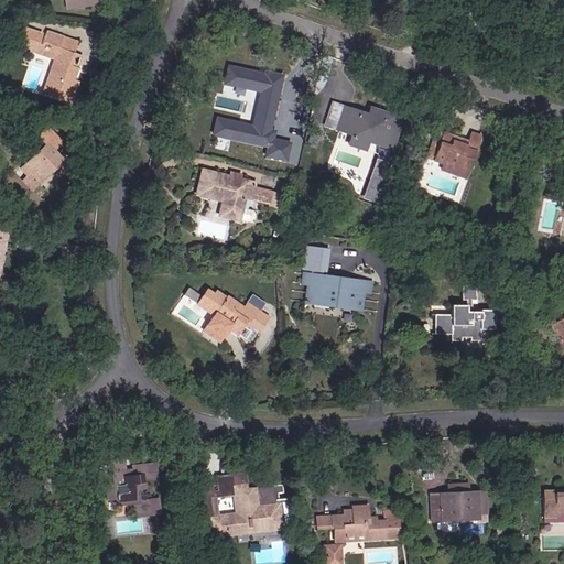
[(82,79),(74,77),(79,64),(73,62),(76,51),(64,46),(67,36),(50,30),(45,44),(62,51),(58,57),(45,94),(72,102),(82,79)]
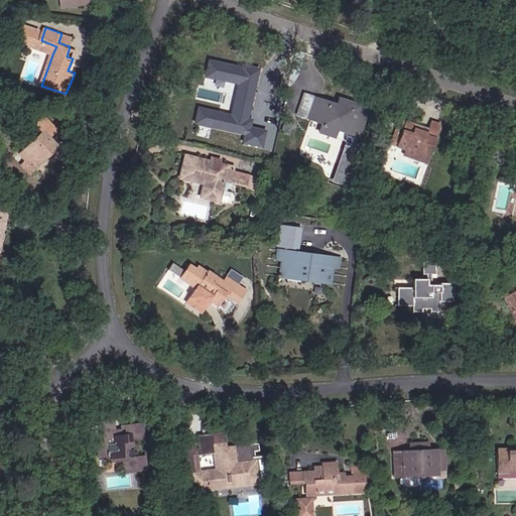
[(58,42),(70,46),(73,37),(61,33),(58,42)]
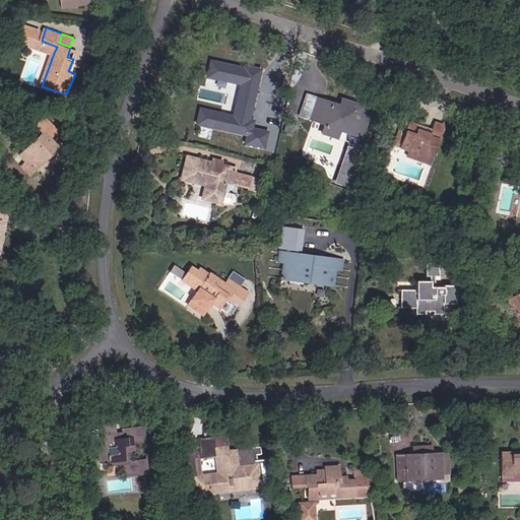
[(39,47),(54,53),(57,47),(42,41),(39,47)]
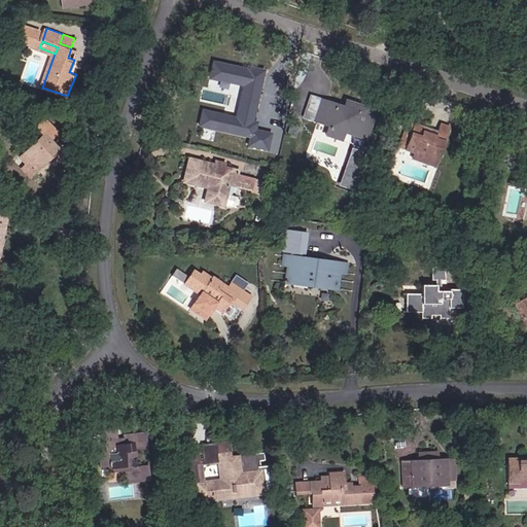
[(68,58),(74,60),(77,49),(71,47),(68,58)]
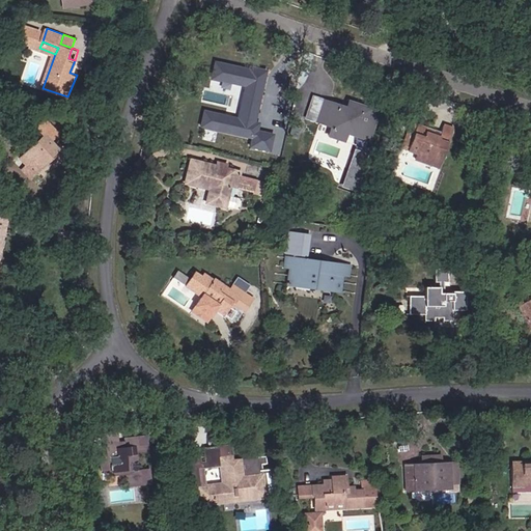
[(240,96),(243,101),(266,78),(261,74),(240,96)]
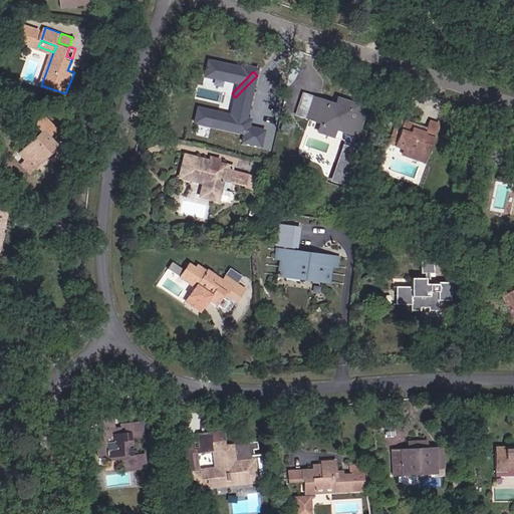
[(229,103),(242,116),(270,88),(257,75),(235,97),(229,103)]
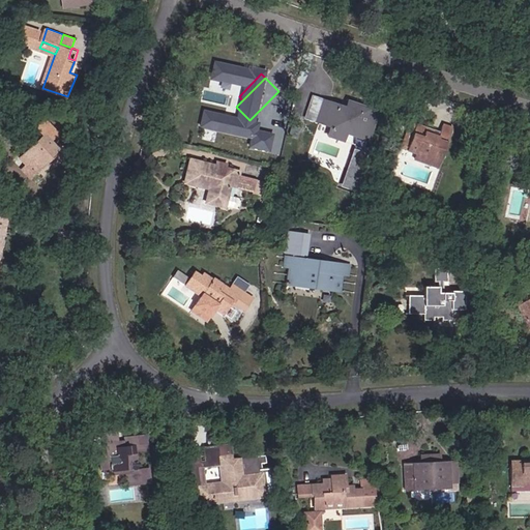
[(319,131),(327,135),(329,127),(322,125),(328,102),(319,99),(312,121),(320,125),(319,131)]
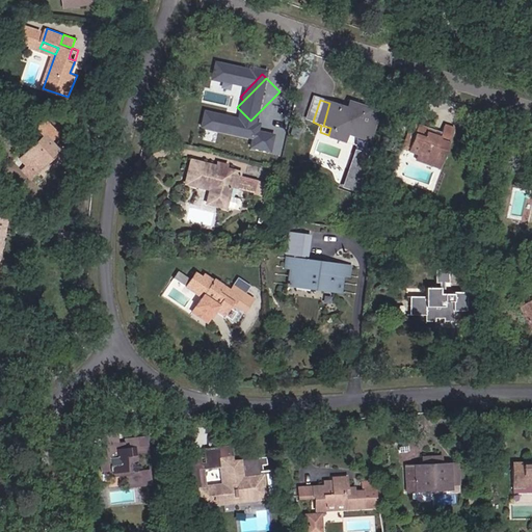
[(346,108),(356,111),(358,104),(349,101),(346,108)]
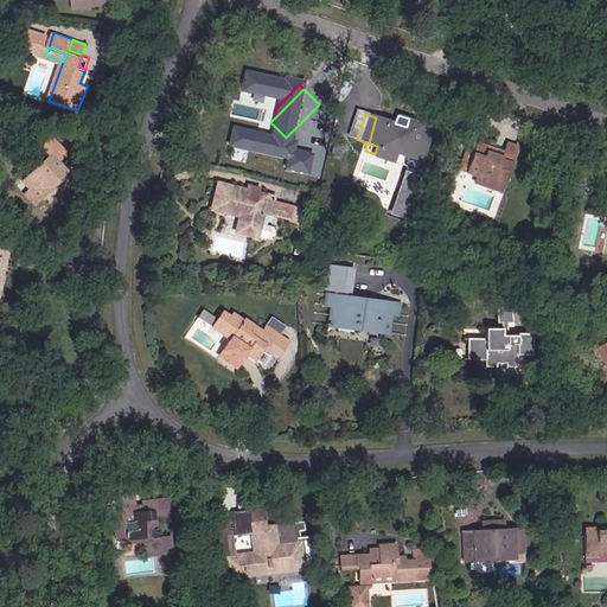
[(394,152),(420,159),(430,125),(409,119),(407,127),(395,123),(376,117),(369,144),(377,146),(375,154),(390,159),(394,152)]
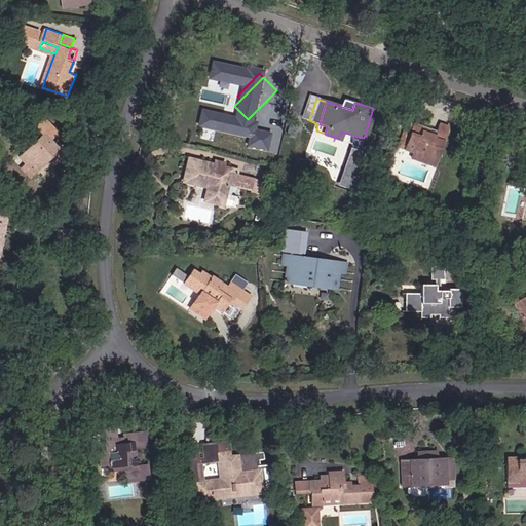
[(47,158),(54,151),(46,142),(52,137),(47,132),(47,129),(39,122),(34,127),(40,135),(15,158),(31,175),(39,166),(36,162),(44,155),(47,158)]
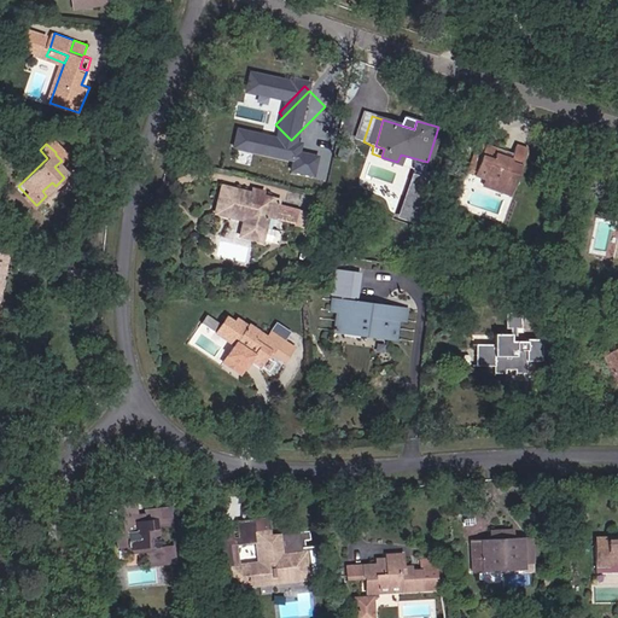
[(516,200),(524,153),(511,150),(509,158),(470,151),(465,184),(488,187),(501,190),(501,197),(501,198),(516,200)]
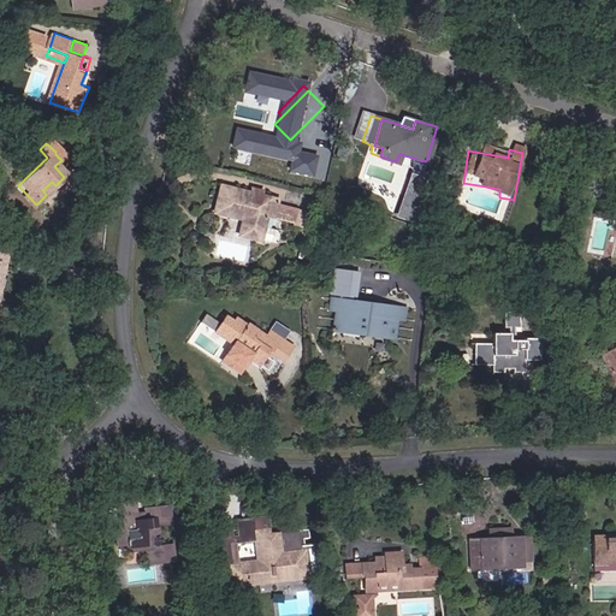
[(42,190),(46,195),(55,185),(52,182),(42,190)]
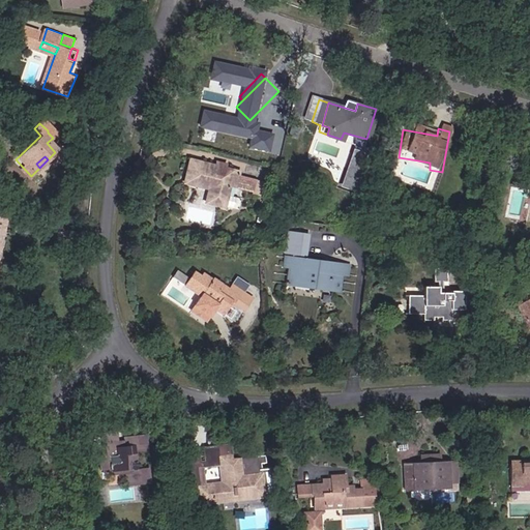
[(229,183),(236,184),(239,170),(189,158),(184,180),(207,185),(204,200),(224,204),(229,183)]
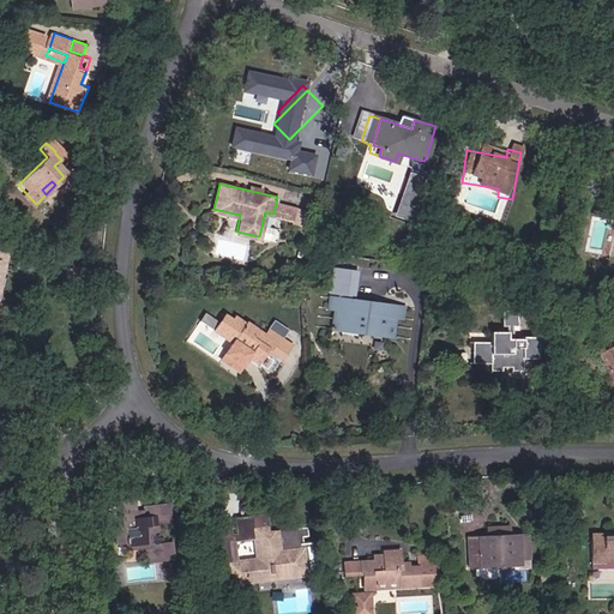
[(31,209),(36,204),(18,185),(12,190),(31,209)]
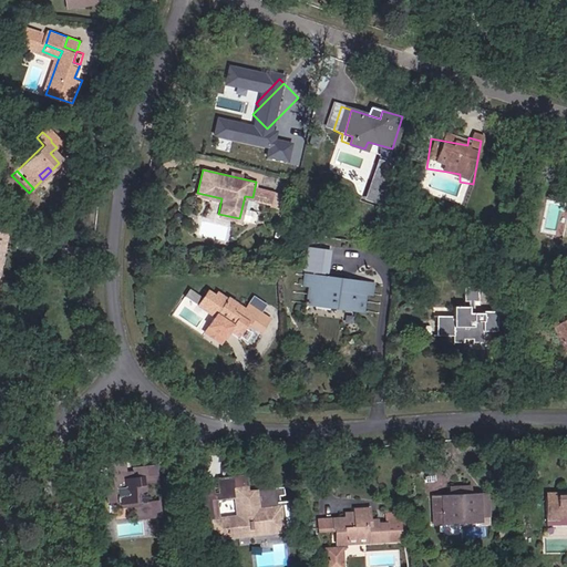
[(0,289),(11,234),(0,230),(0,289)]
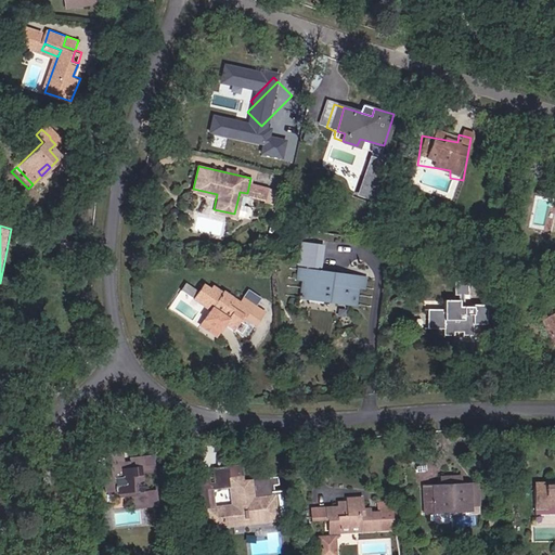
[(302,243),(301,260),(309,260),(310,243),(302,243)]
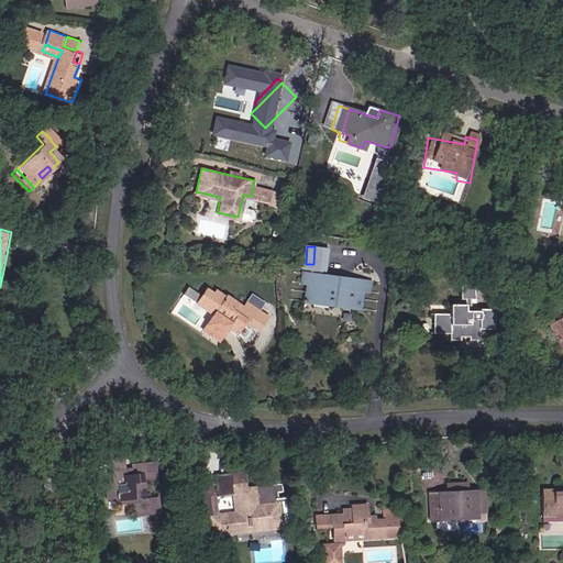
[(329,295),(313,294),(316,267),(308,266),(306,299),(328,301),(329,295)]
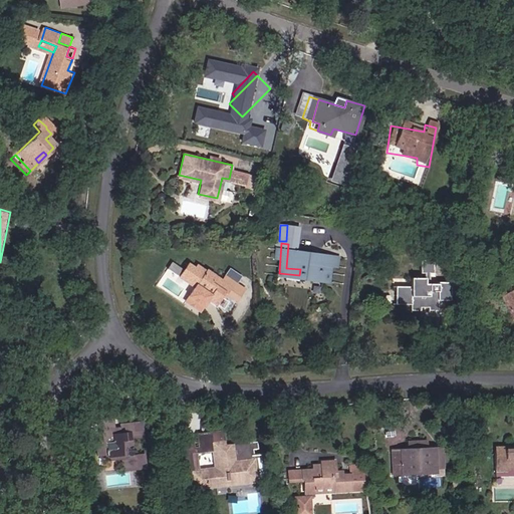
[(325,261),(329,261),(330,248),(288,244),(286,268),(300,269),(299,275),(324,278),(325,261)]
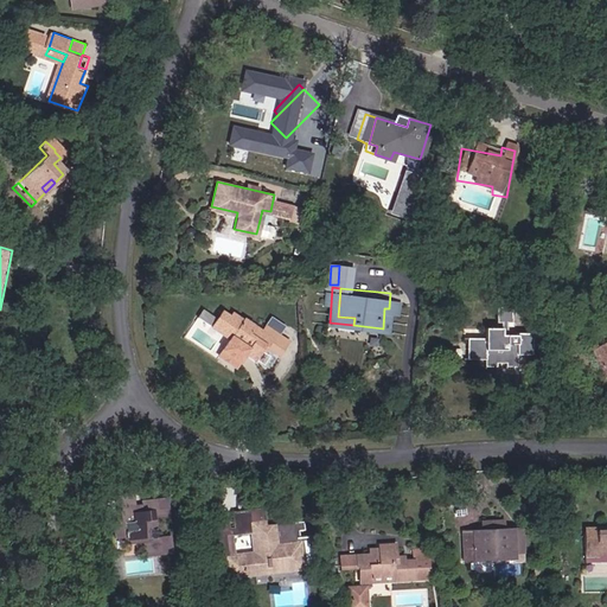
[(383,328),(394,328),(397,294),(390,293),(389,308),(384,308),(383,328)]
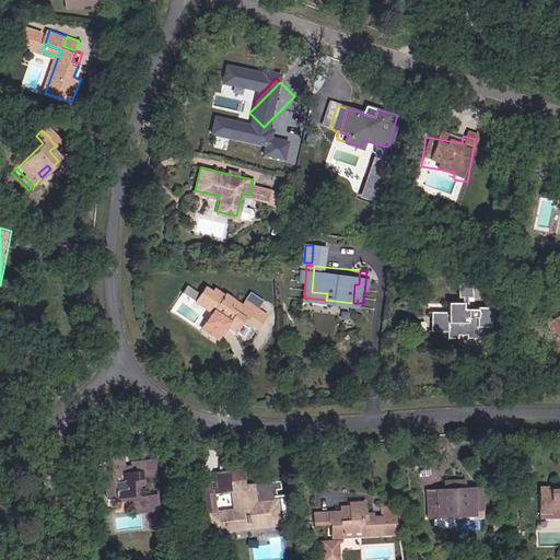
[(475,328),(491,328),(491,307),(471,306),(471,294),(477,294),(477,282),(463,282),(462,293),(467,294),(466,301),(450,300),(450,307),(439,308),(438,330),(447,331),(447,339),(458,339),(459,331),(467,331),(467,340),(474,340),(475,328)]
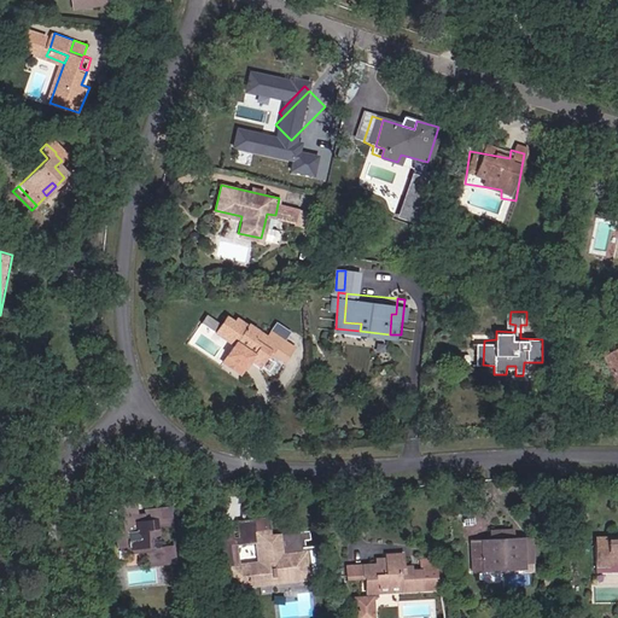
[(205,314),(202,324),(214,328),(217,320),(205,314)]
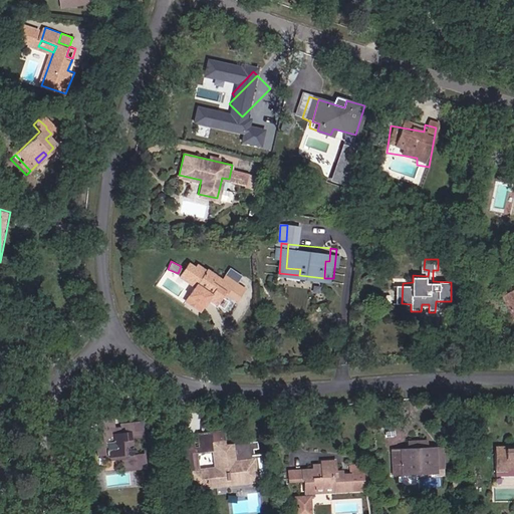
[(228,290),(236,279),(226,272),(223,276),(220,275),(210,268),(208,271),(198,264),(196,266),(189,262),(179,277),(191,284),(182,298),(184,302),(190,305),(196,303),(202,292),(216,300),(224,289),(228,290)]
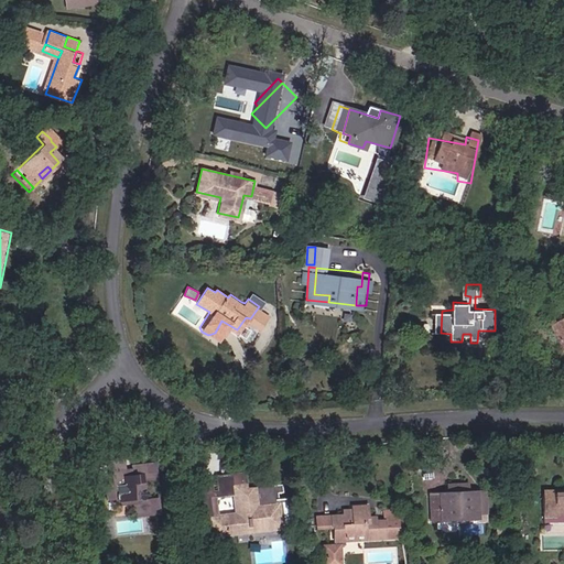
[(250,318),(259,325),(268,311),(259,306),(250,318)]
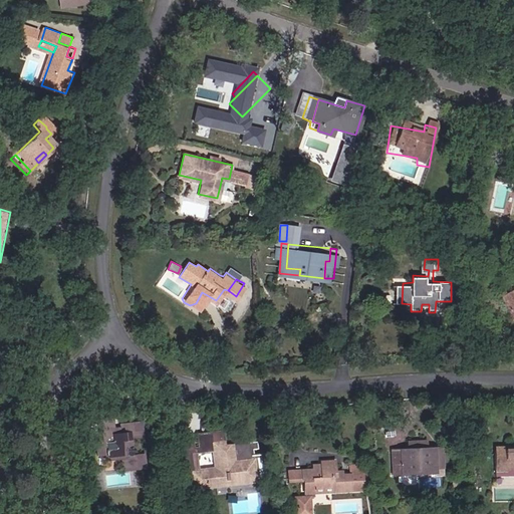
[(513,289),(502,296),(512,314),(513,312),(513,289)]
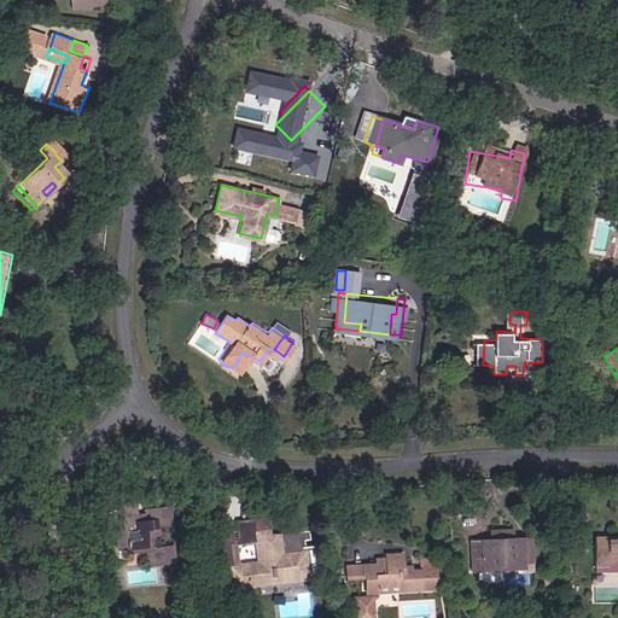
[(167,546),(164,528),(181,525),(179,513),(167,516),(164,507),(152,508),(155,517),(146,519),(144,503),(126,507),(128,522),(130,522),(133,532),(114,536),(115,546),(134,543),(135,551),(151,549),(153,564),(173,561),(172,546),(167,546)]
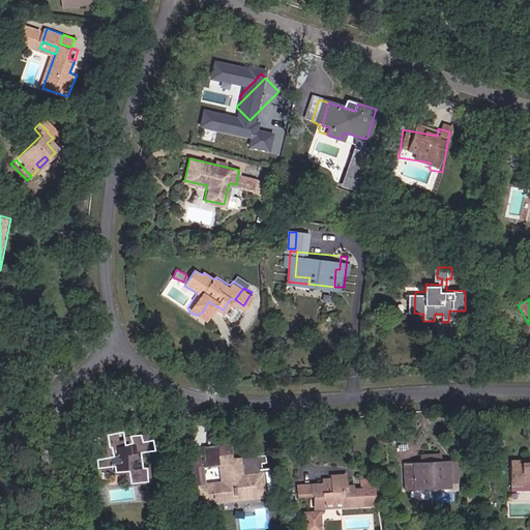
[(272,491),(275,467),(263,468),(262,454),(235,458),(233,440),(204,443),(204,448),(205,454),(207,454),(208,461),(223,460),(225,476),(202,478),(200,462),(198,449),(187,450),(188,468),(192,468),(193,480),(188,481),(190,497),(197,496),(197,501),(266,494),(266,492),(272,491)]
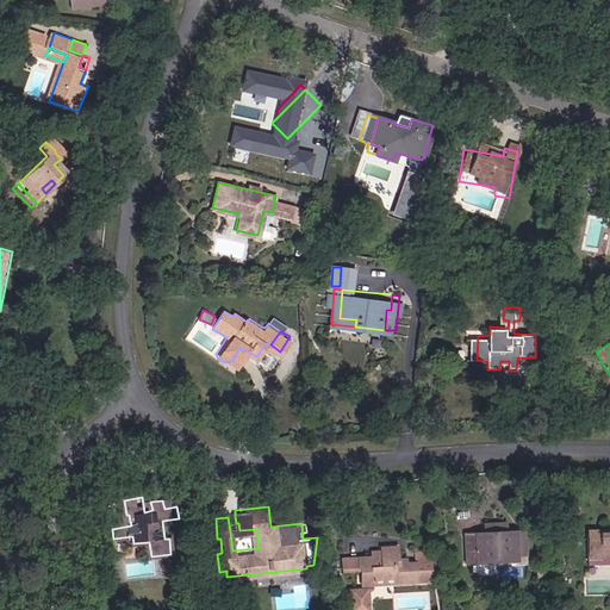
[(230,531),(240,530),(238,523),(236,523),(235,516),(228,517),(230,531)]
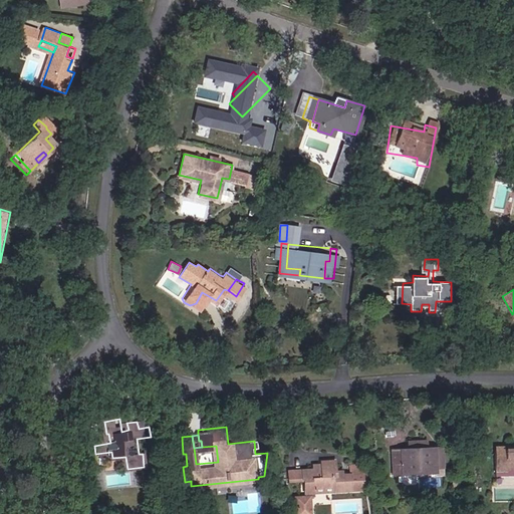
[(419,472),(453,470),(452,452),(444,452),(444,445),(434,445),(434,439),(416,439),(416,447),(434,446),(435,464),(418,465),(419,472)]
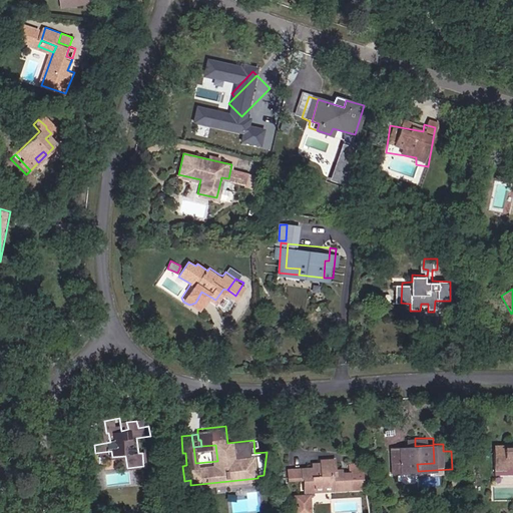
[(262,439),(253,440),(254,453),(267,452),(267,449),(258,450),(257,444),(262,444),(262,439)]
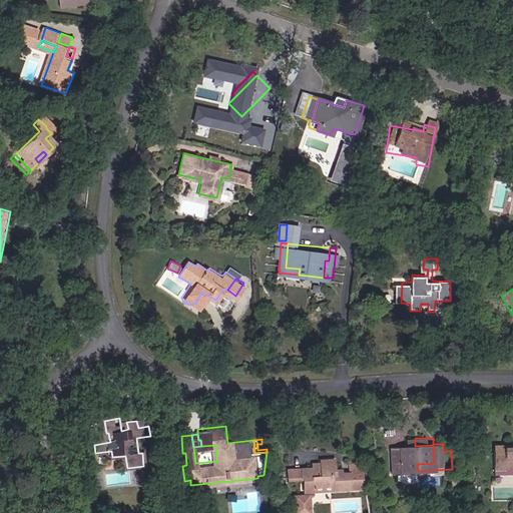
[(417,464),(434,463),(433,445),(415,446),(400,446),(401,471),(418,471),(417,464)]
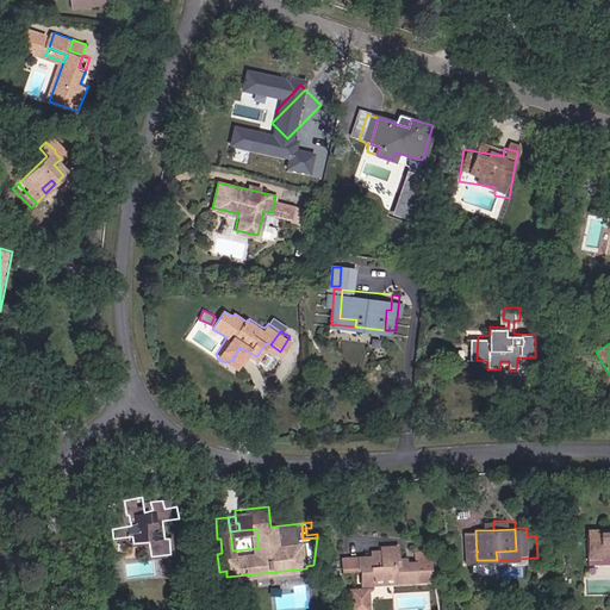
[(609,555),(609,534),(591,535),(592,561),(605,560),(605,556),(609,555)]
